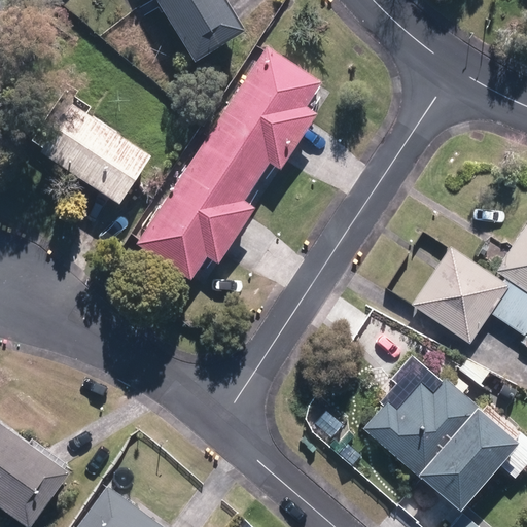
[(155,0),(196,65),(247,34),(226,0),(155,0)]
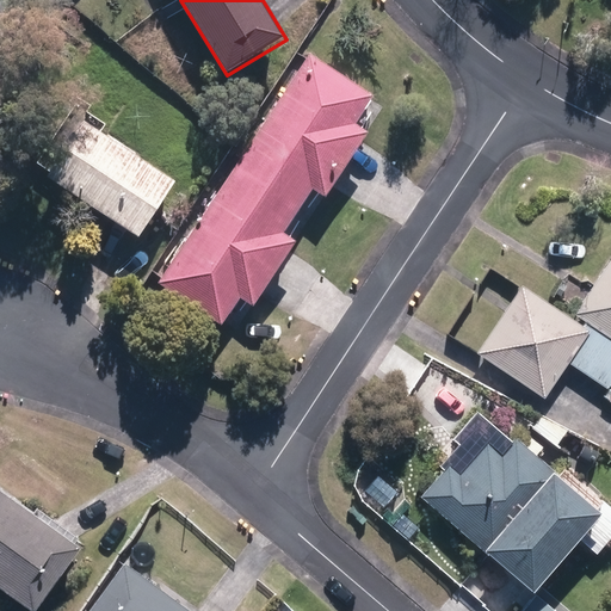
[(312,56),(241,161),(302,205),(313,190),(326,198),(369,134),(356,124),(375,98),(312,56)]
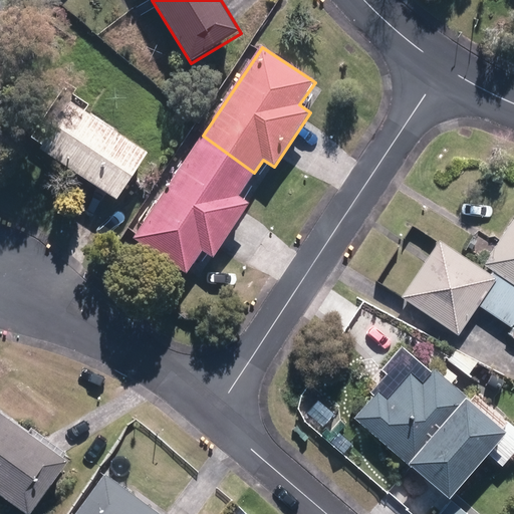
[(39,150),(117,203),(149,155),(71,102),(39,150)]
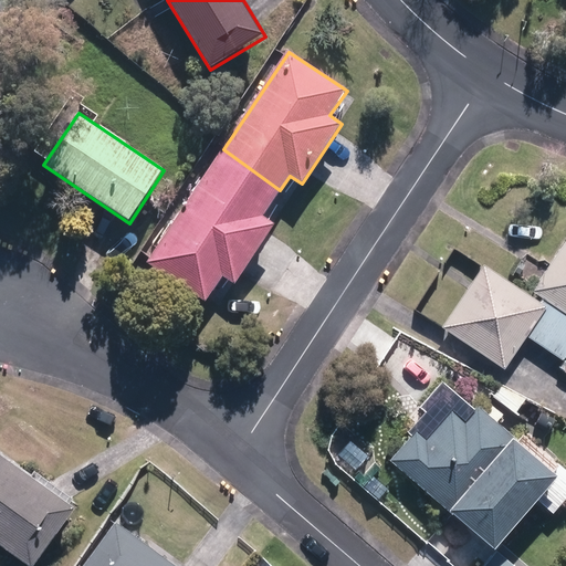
[(280,190),(223,149),(147,264),(205,303),(221,279),(234,287),(275,228),(262,218),(280,190)]
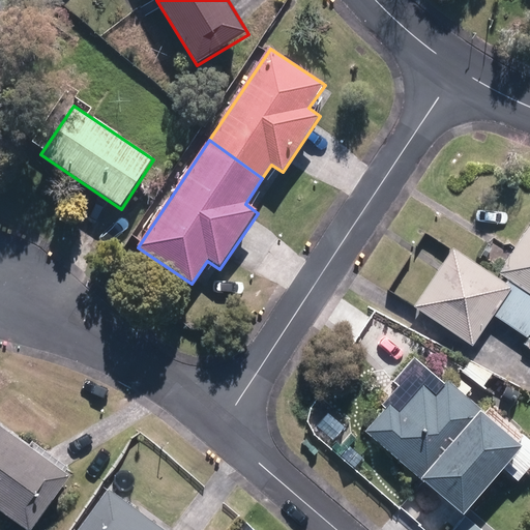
[(508,285),(529,298),(529,225),(499,273),(510,282),(508,285)]
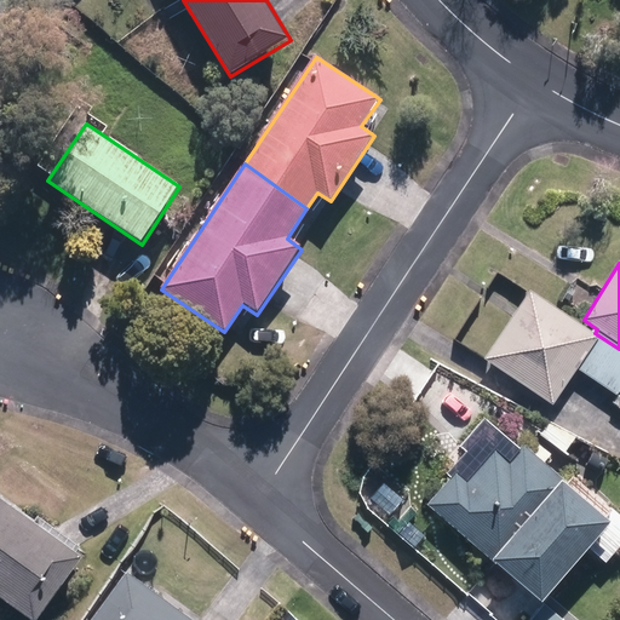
[(619,395),(619,349),(595,333),(530,292),(487,360),(554,403),(575,368),(619,396),(613,405),(619,409),(619,396),(619,395)]
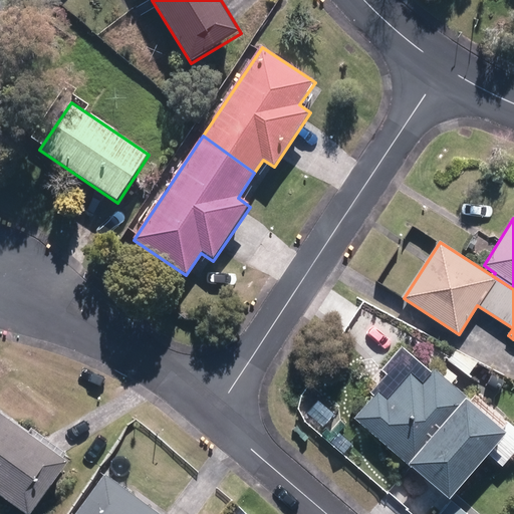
[(354,420),(450,500),(507,434),(466,400),(468,399),(435,370),(423,383),(411,374),(389,401),(377,393),(354,420)]
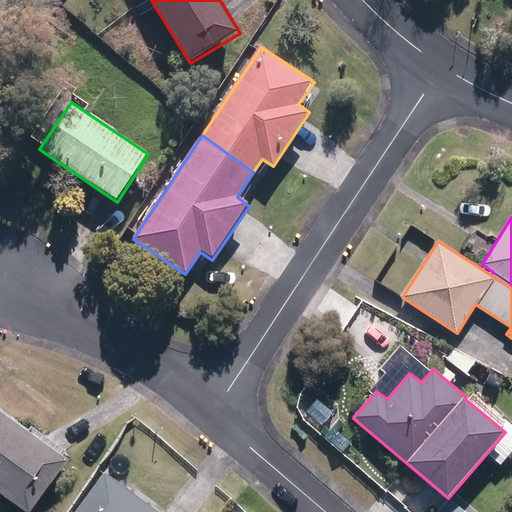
[(0,493),(25,511),(31,511),(68,461),(0,411),(0,493)]
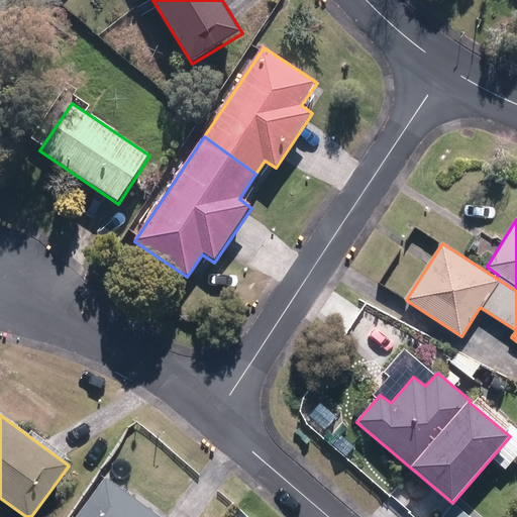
[(78,516),(159,516),(106,479),(78,516)]
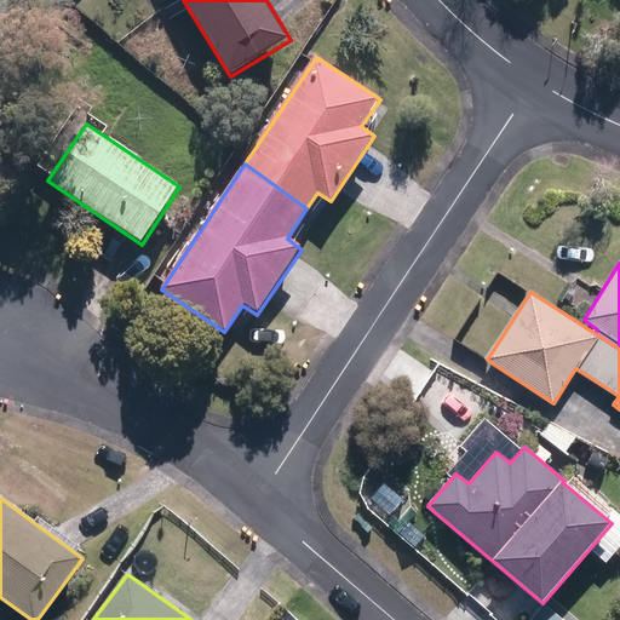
All buildings are outlined.
